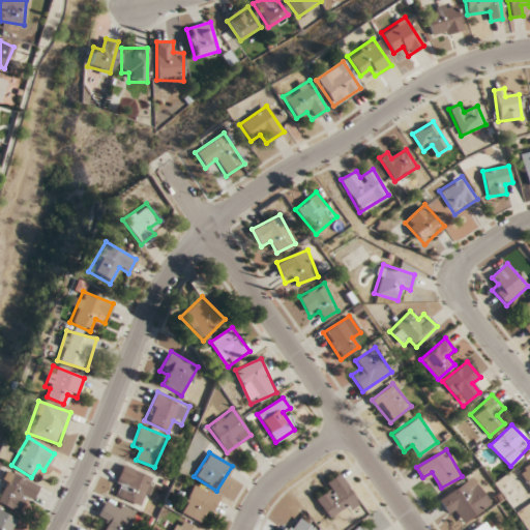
[(113,495),(144,506),(154,477),(122,466),(113,495)]
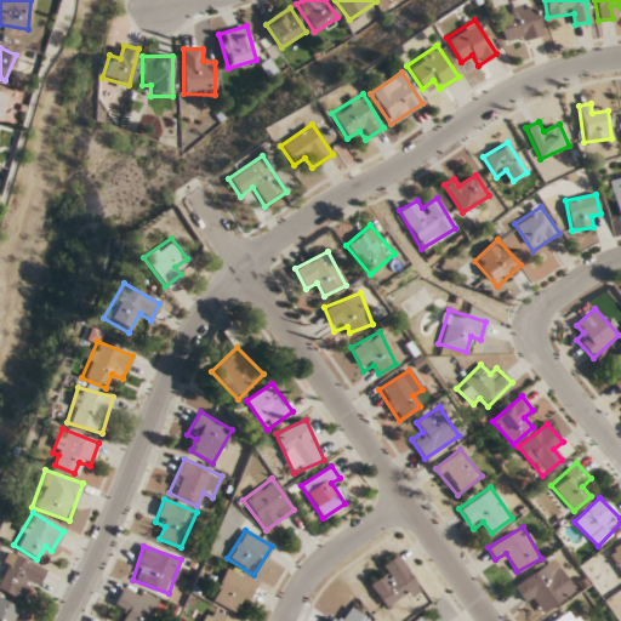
[(23,588),(33,592),(44,569),(9,552),(0,571),(0,588),(18,598),(23,588)]
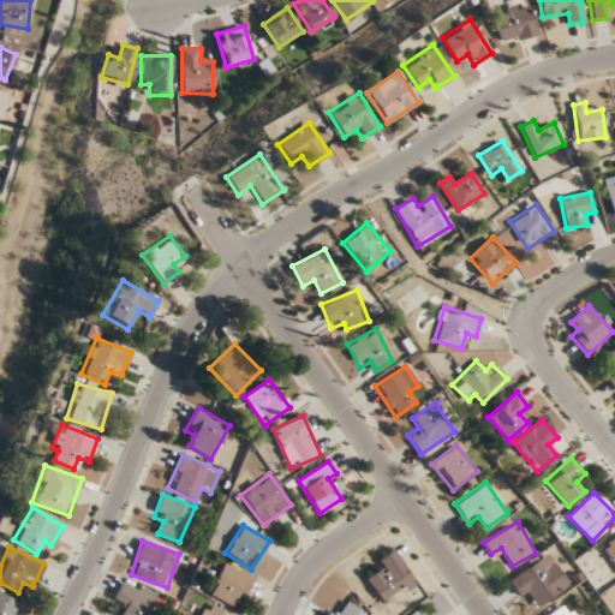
[(372,563),(378,573),(368,579),(382,604),(415,585),(394,550),(372,563)]
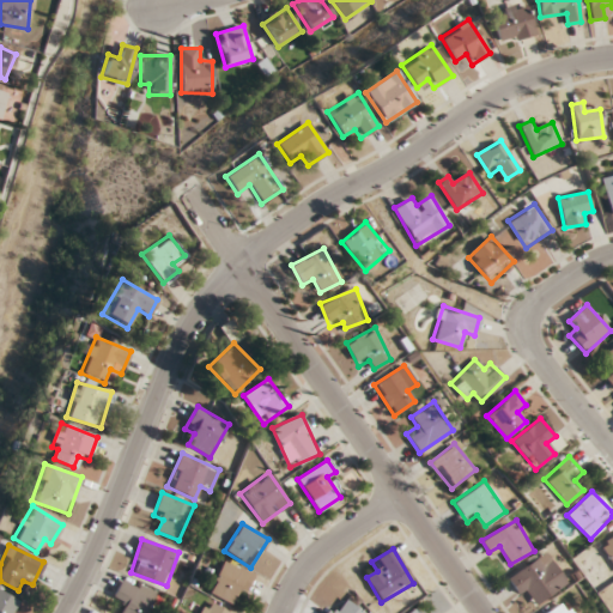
[(538,602),(566,583),(546,552),(508,577),(522,601),(532,594),(538,602)]
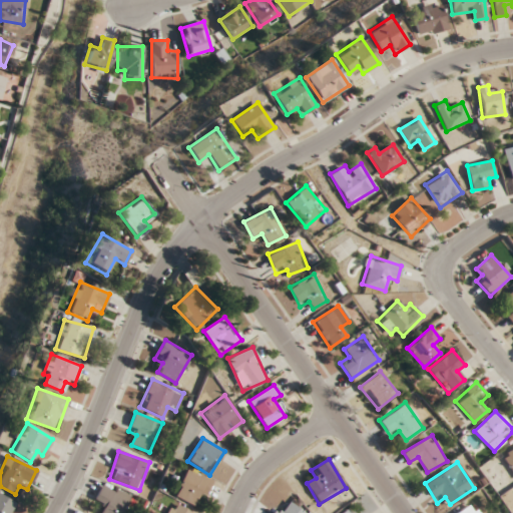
[(196,508),(211,481),(187,468),(173,495),(196,508)]
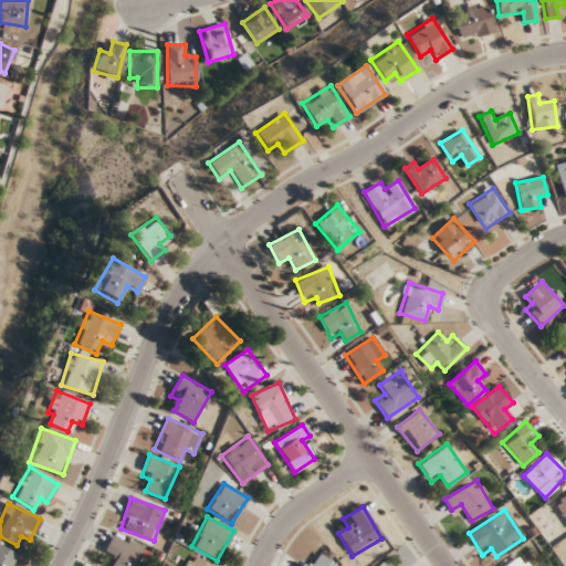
[(135,565),(144,546),(113,532),(104,551),(115,555),(109,565),(135,565)]
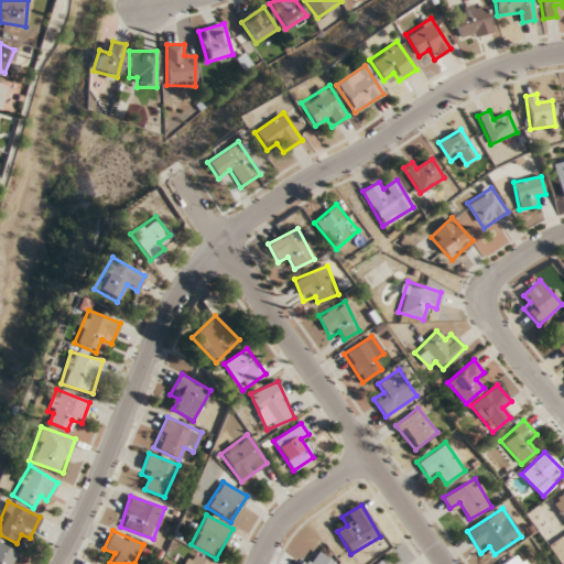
[(13,563),(21,554),(0,541),(0,563),(13,563)]
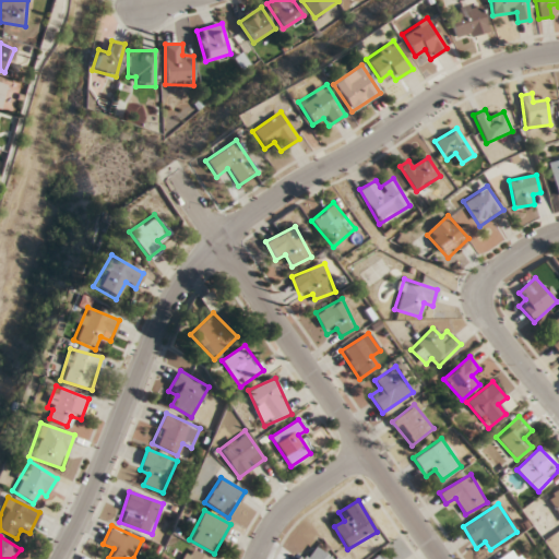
[(331,558),(310,544),(298,558),(331,558)]
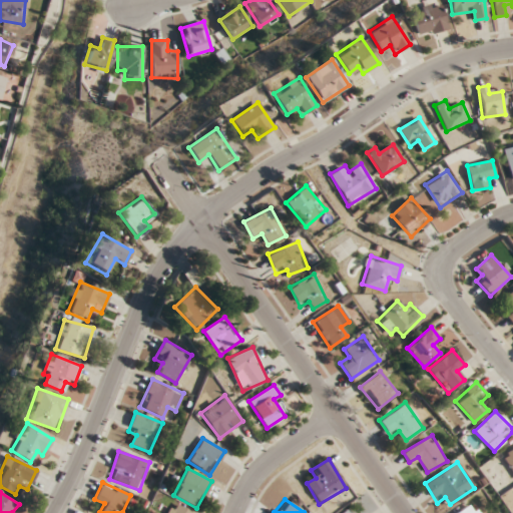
[(479,512),(473,502),(456,512),(479,512)]
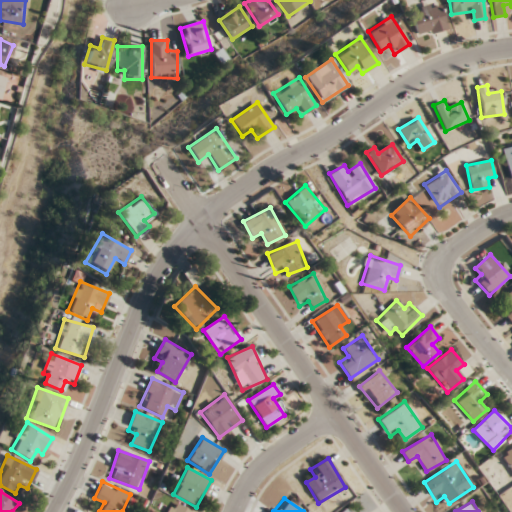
[(190,511),(191,511),(174,502),(168,511),(190,511)]
